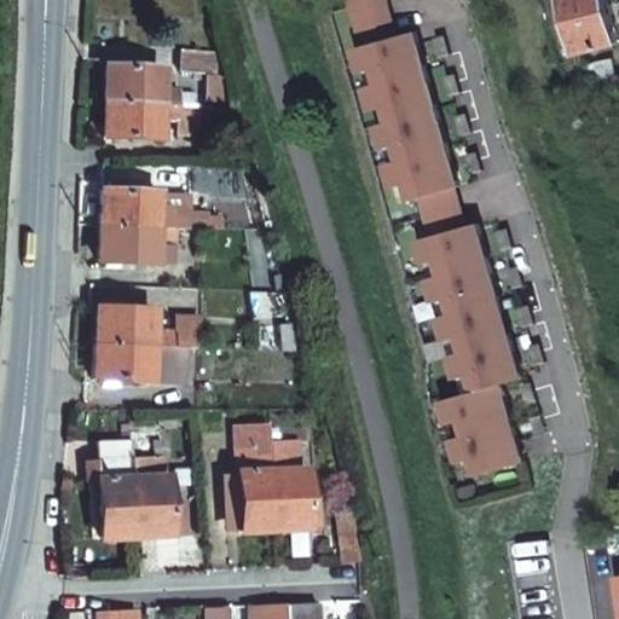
[(388,0),(357,0),(468,389),(451,399),(481,467),(526,457),(504,382),(525,374),(415,33),(394,35),(388,0)]
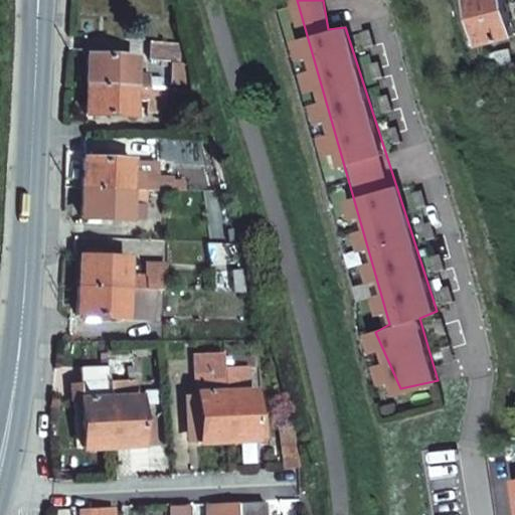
[(514,24),(509,0),(477,0),(488,41),(514,34),(514,24)]
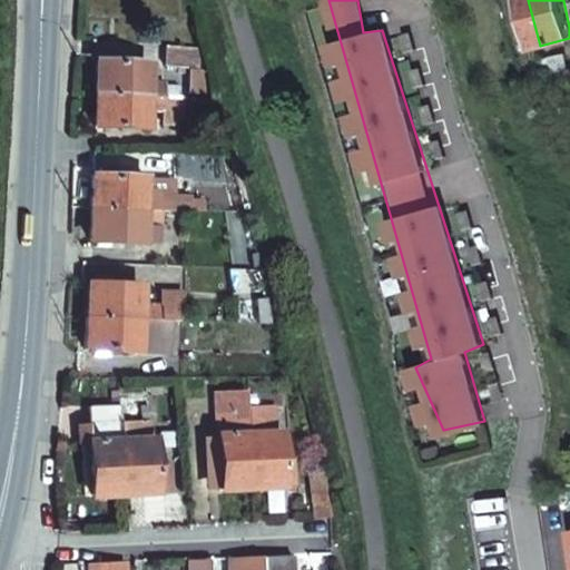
[(197,60),(197,43),(151,42),(150,58),(197,60)]
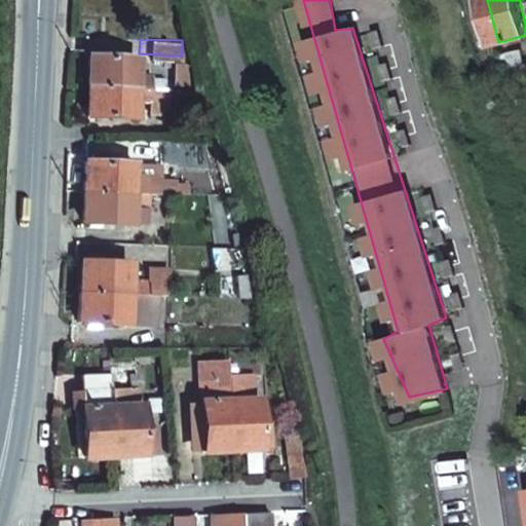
[(90,57),(88,86),(135,88),(153,88),(153,74),(138,74),(138,58),(90,57)]
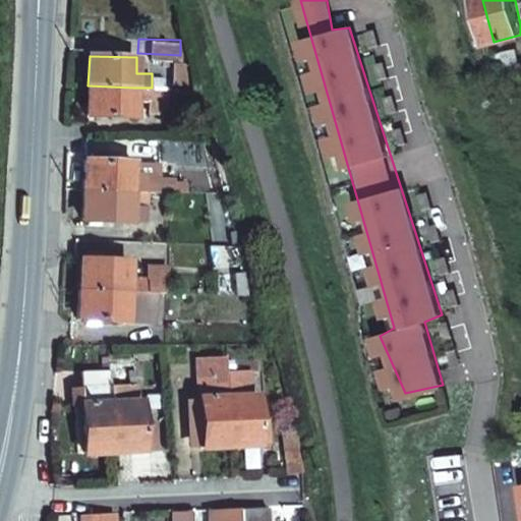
[(174,80),(174,57),(160,58),(161,80),(174,80)]
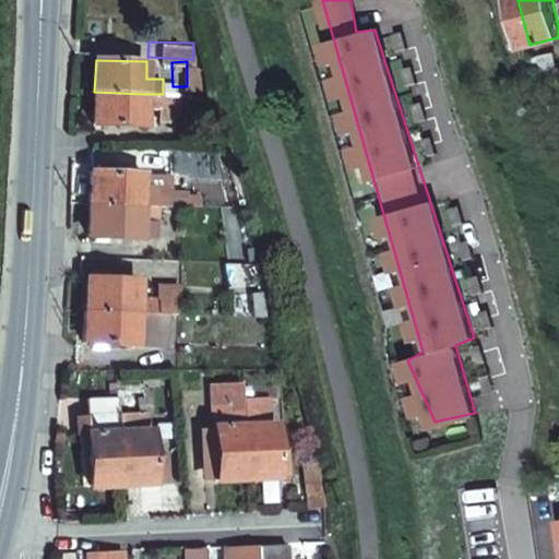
[(180,122),(180,95),(163,94),(143,94),(94,92),(94,110),(93,122),(144,123),(144,107),(158,108),(158,121),(180,122)]
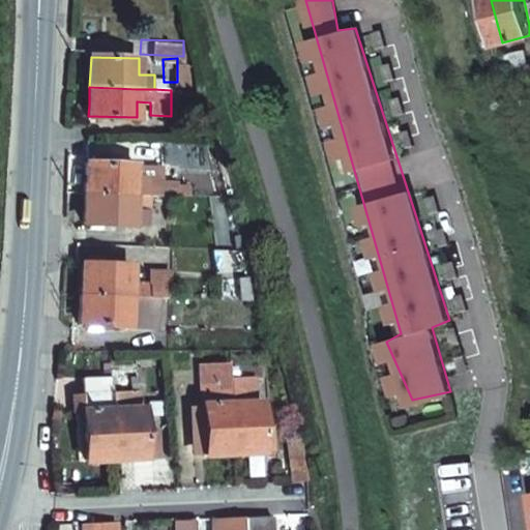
[(150,194),(179,195),(179,185),(165,184),(165,173),(151,173),(150,181),(135,180),(135,164),(87,163),(85,192),(146,194),(150,194)]
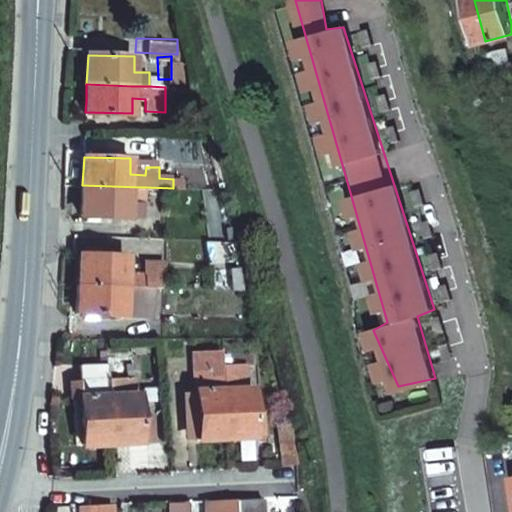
[(141,187),(82,185),(81,214),(128,216),(128,201),(144,201),(145,187),(141,187)]
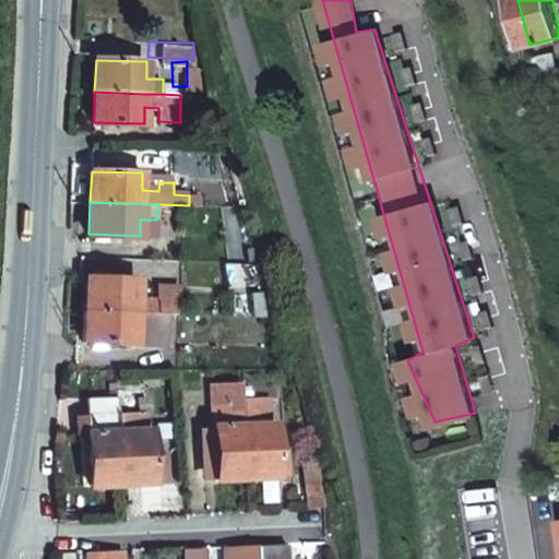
[(170,312),(180,312),(181,284),(159,283),(158,298),(138,297),(139,280),(87,277),(86,308),(143,311),(170,312)]
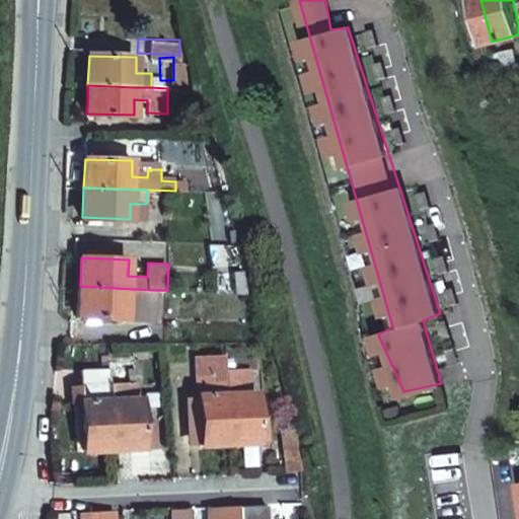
[(133,289),(80,286),(78,315),(157,318),(158,290),(133,289)]
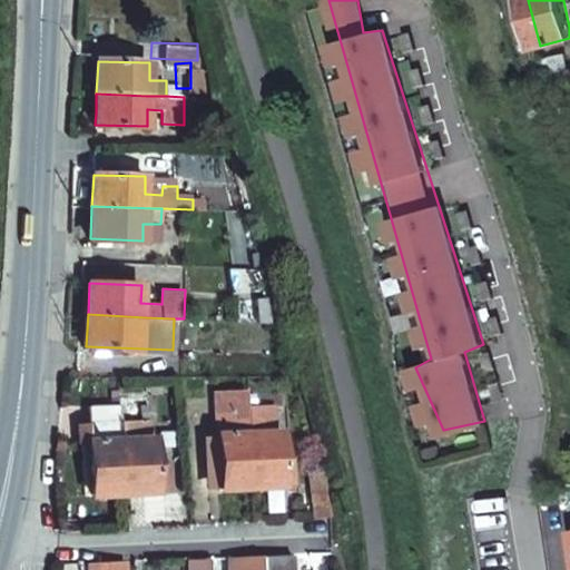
[(247,412),(246,389),(215,390),(216,413),(219,485),(252,483),(252,482),(247,424),(247,412)]
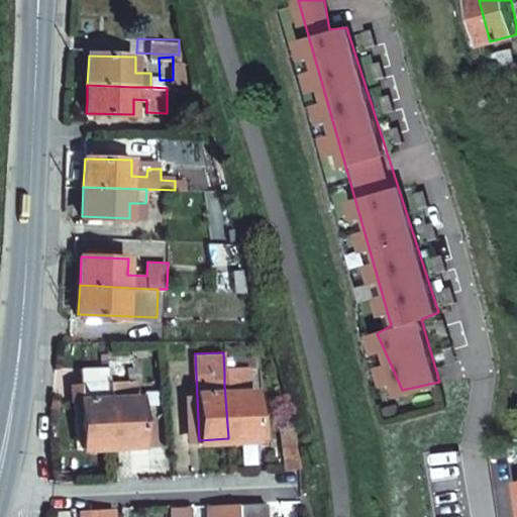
[(109,382),(108,365),(80,366),(84,447),(112,445),(110,405),(109,382)]
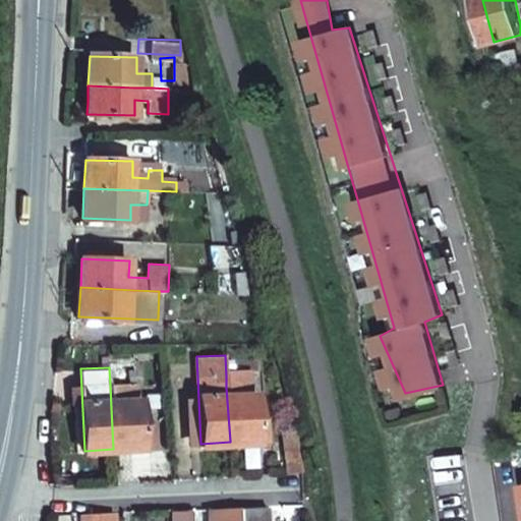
[(230,441),(230,442),(245,441),(271,440),(270,408),(258,408),(256,375),(226,377),(226,388),(230,441)]
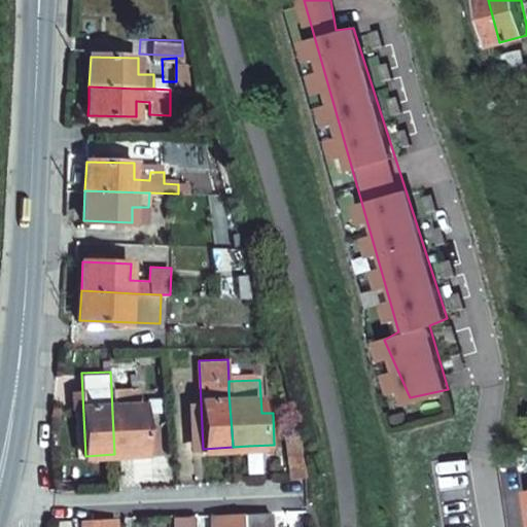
[(191,450),(203,449),(200,382),(188,382),(191,450)]
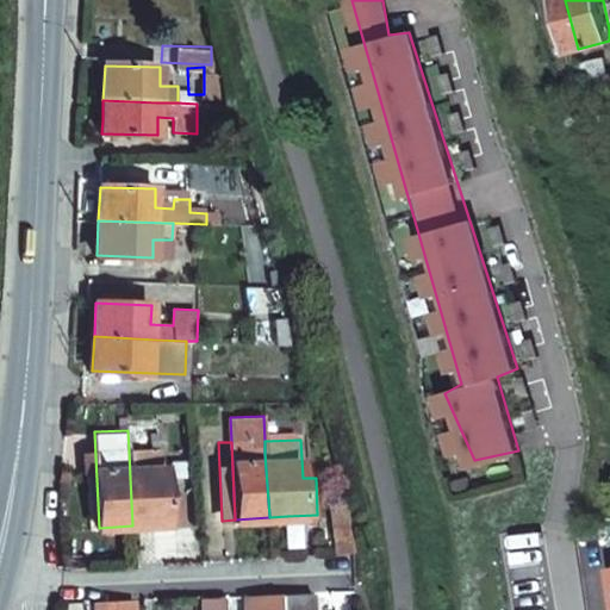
[(130,478),(132,526),(184,522),(181,492),(165,493),(162,448),(129,450),(130,478)]
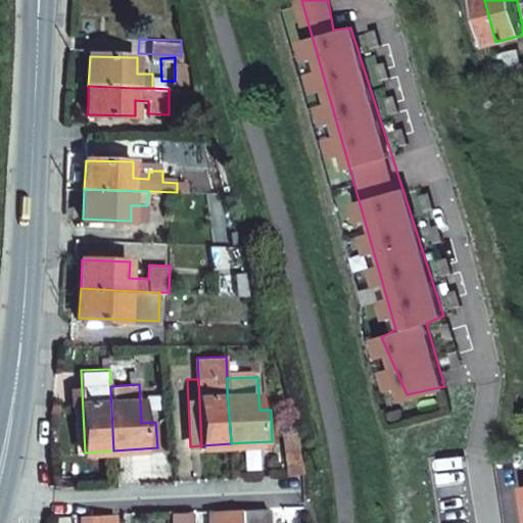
[(302,463),(295,431),(280,432),(289,472),(304,471),(302,463)]
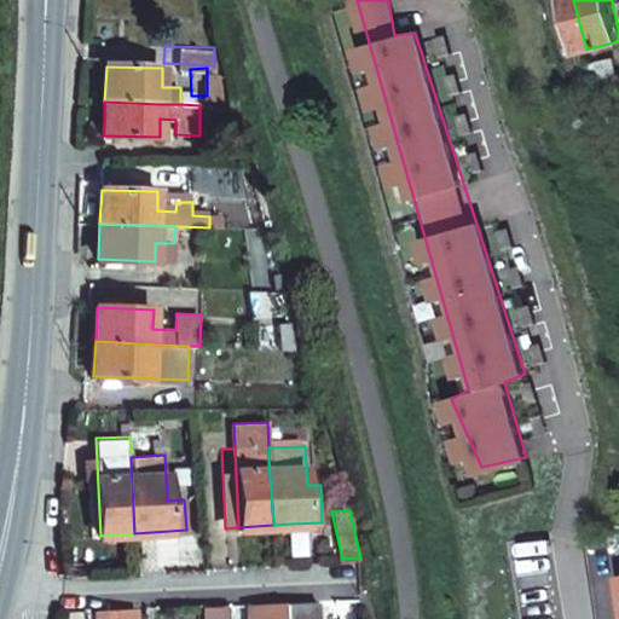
[(320,618),(320,606),(285,608),(284,618),(320,618)]
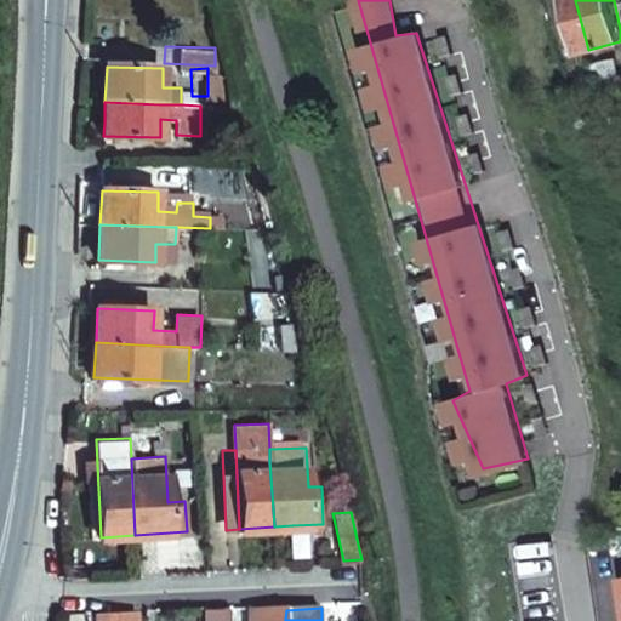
[(285,620),(286,610),(252,611),(252,620),(285,620)]
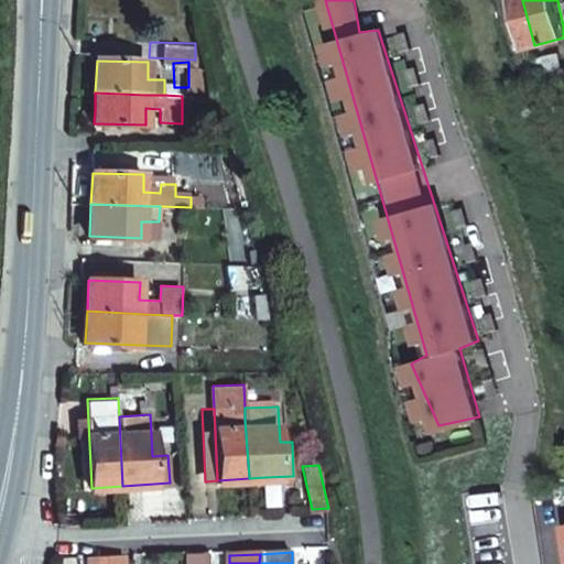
All buildings are outlined.
